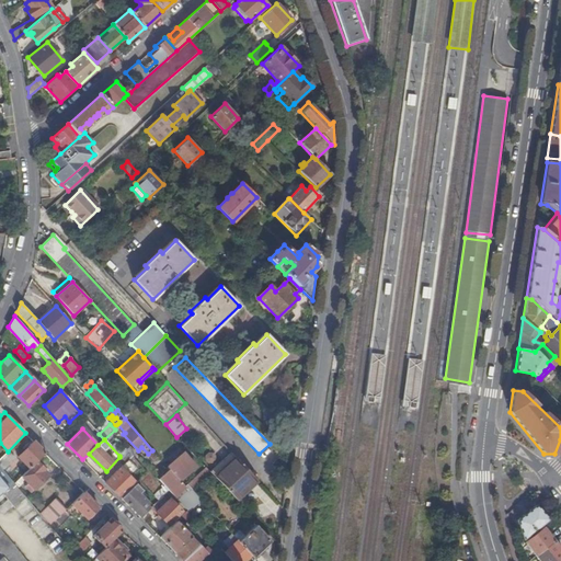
[(36,462),(45,453),(34,442),(32,444),(30,442),(26,444),(29,446),(18,457),(30,469),(36,462)]
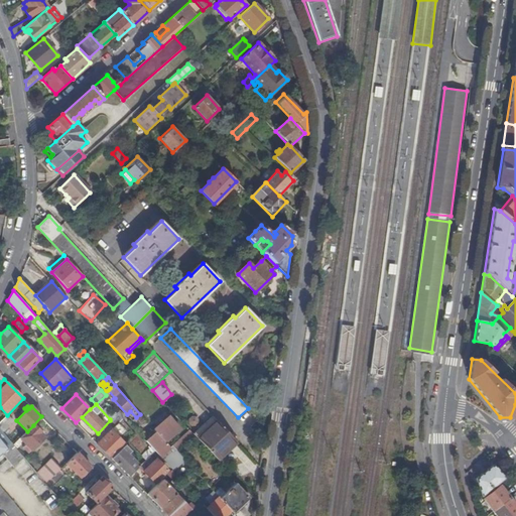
[(122,419),(124,416),(119,410),(110,419),(110,420),(112,422),(115,425),(122,419)]
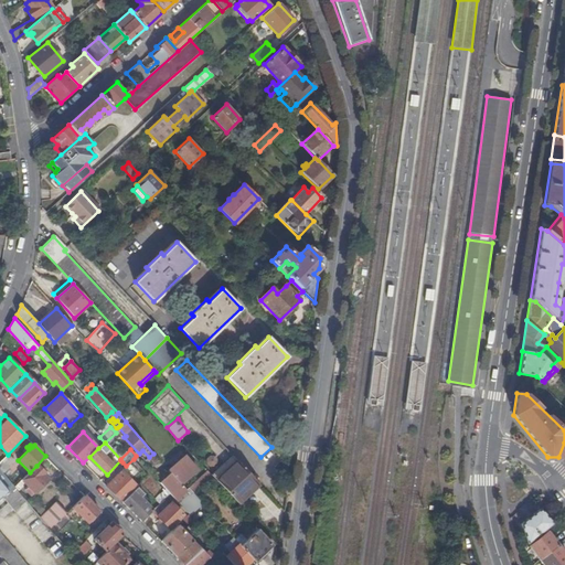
[(139,454),(145,461),(149,457),(142,450),(139,454)]
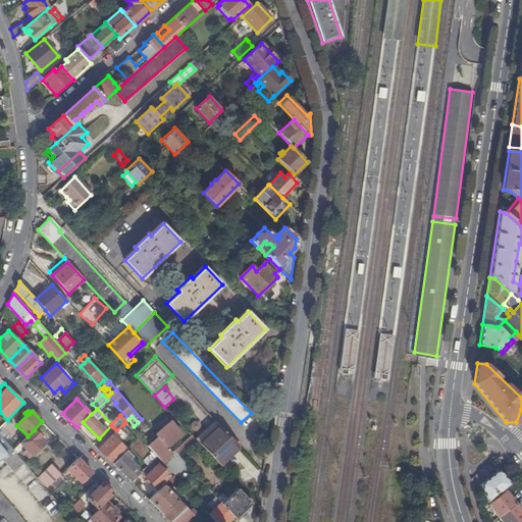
[(142,419),(138,422),(143,428),(147,424),(142,419)]
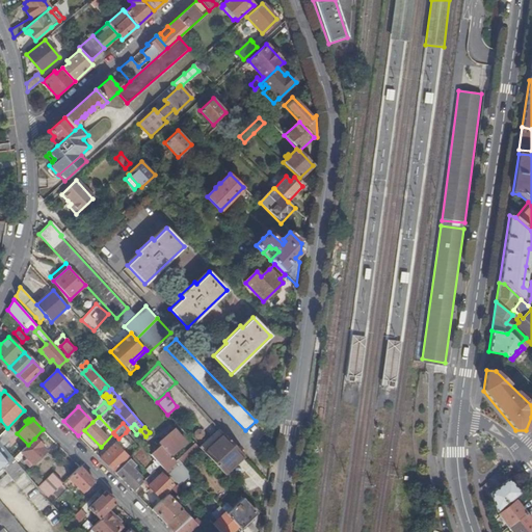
[(14,434),(7,428),(0,434),(0,442),(2,446),(14,434)]
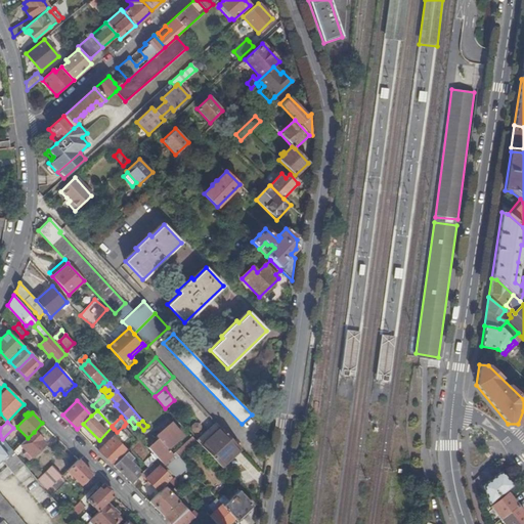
[(157,436),(162,442),(168,449),(183,435),(172,423),(157,436)]
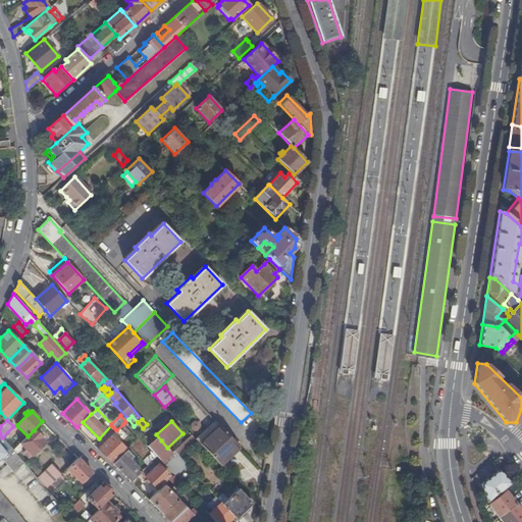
[(198,441),(203,447),(222,429),(217,423),(198,441)]
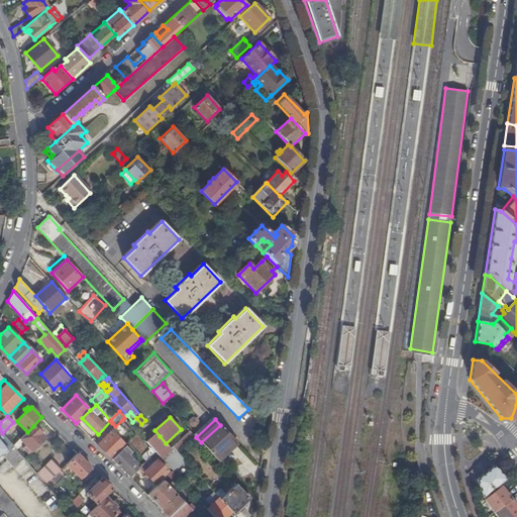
[(128,426),(122,420),(115,426),(97,444),(111,458),(125,444),(117,437),(128,426)]
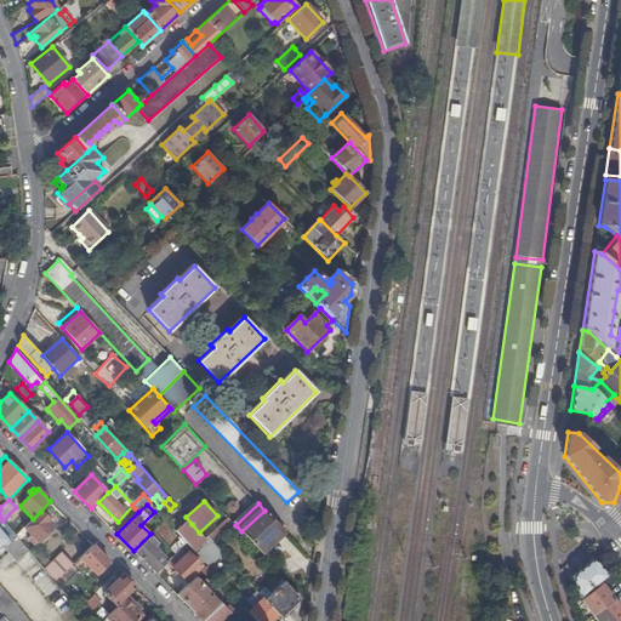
[(241,531),(262,554),(285,533),(265,511),(241,531)]
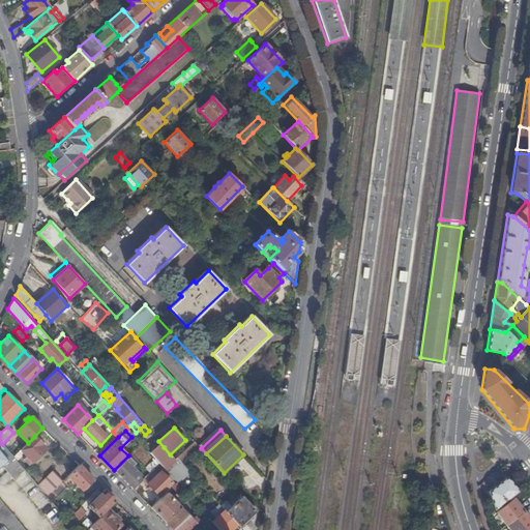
[(41,444),(34,437),(28,443),(21,450),(27,457),(24,459),(29,465),(45,450),(39,446),(41,444)]
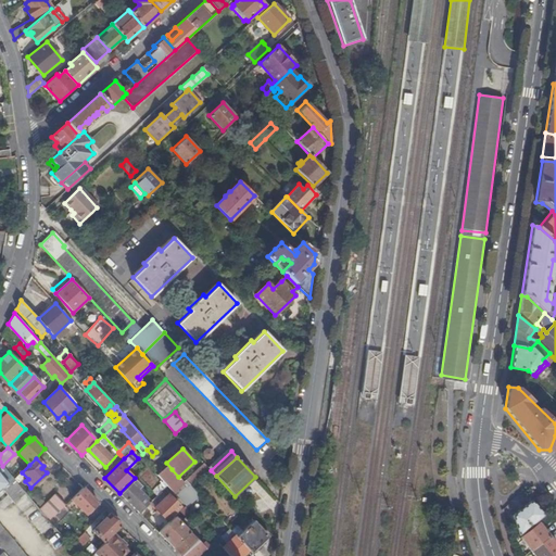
[(26,493),(14,479),(2,466),(0,462),(0,490),(2,489),(14,502),(26,493)]
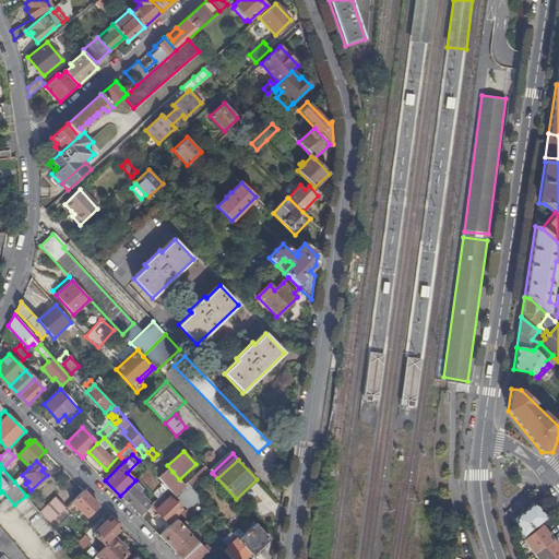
[(187,483),(190,486),(210,470),(205,465),(187,483)]
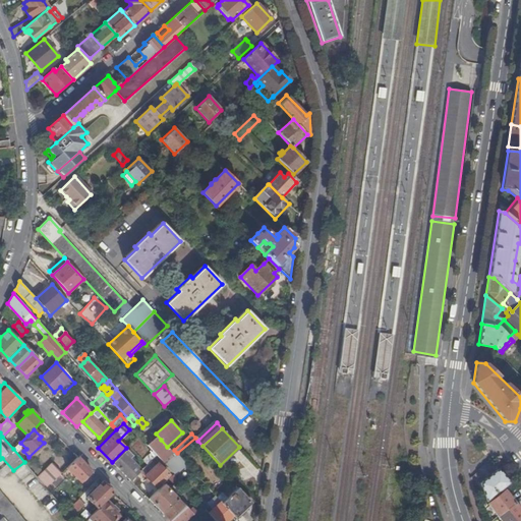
[(152,442),(148,445),(153,451),(157,455),(163,462),(172,453),(171,452),(167,447),(161,440),(155,445),(152,442)]
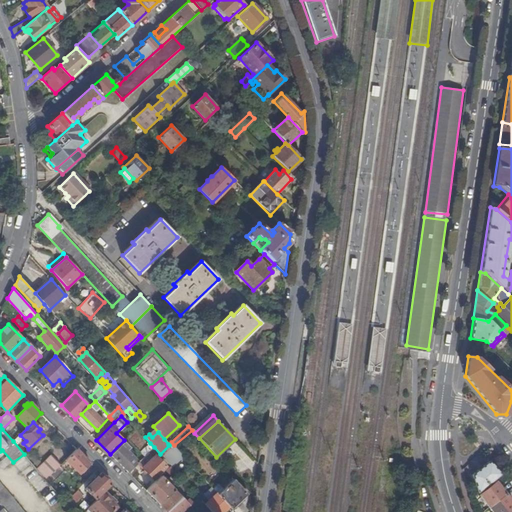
[(128,472),(138,463),(139,462),(127,450),(130,447),(124,440),(110,454),(128,472)]
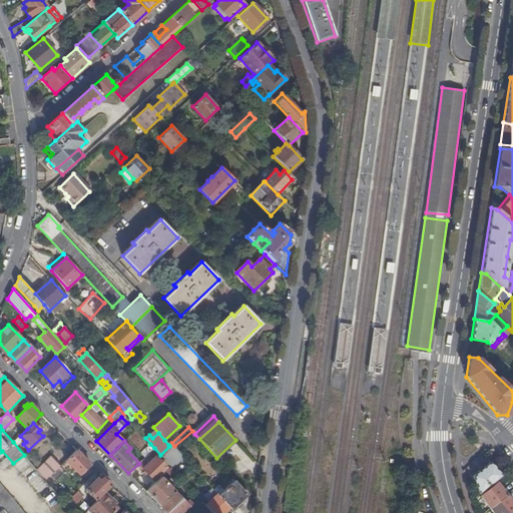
[(148,454),(154,448),(150,444),(141,453),(145,457),(148,454)]
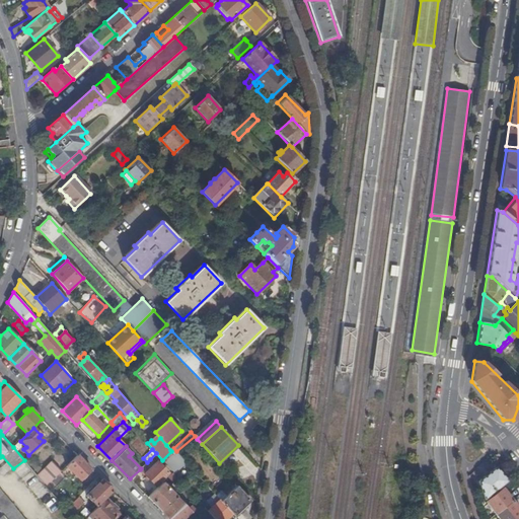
[(80,479),(91,468),(77,455),(66,465),(80,479)]
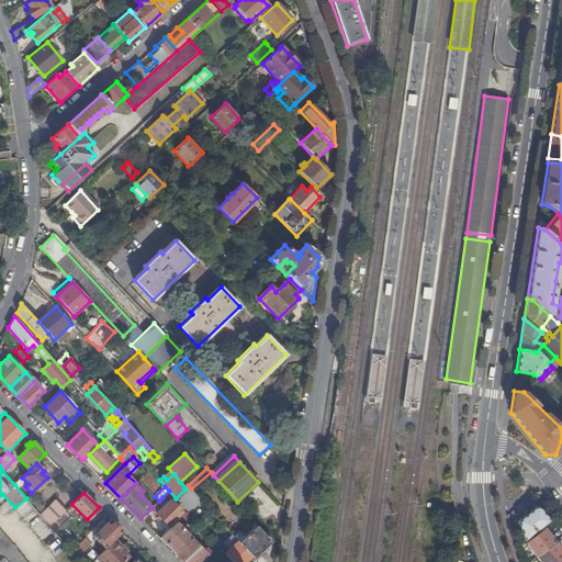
[(167,502),(163,497),(159,501),(153,507),(152,508),(168,525),(182,512),(170,499),(167,502)]
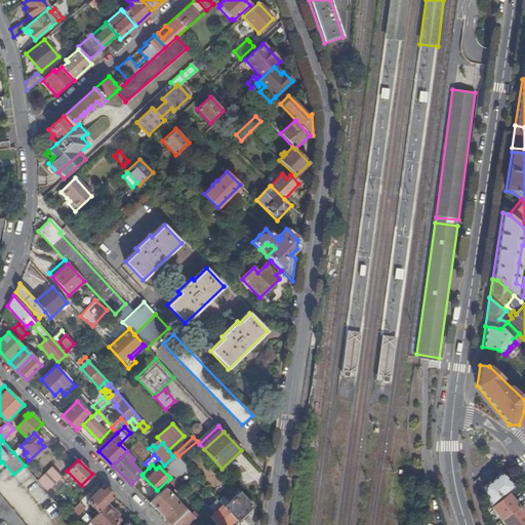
[(30,471),(38,481),(43,476),(35,467),(30,471)]
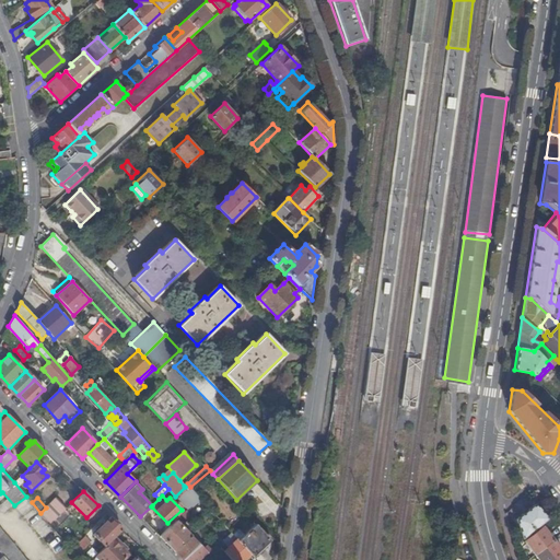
[(49,524),(61,512),(51,502),(46,508),(41,513),(49,524)]
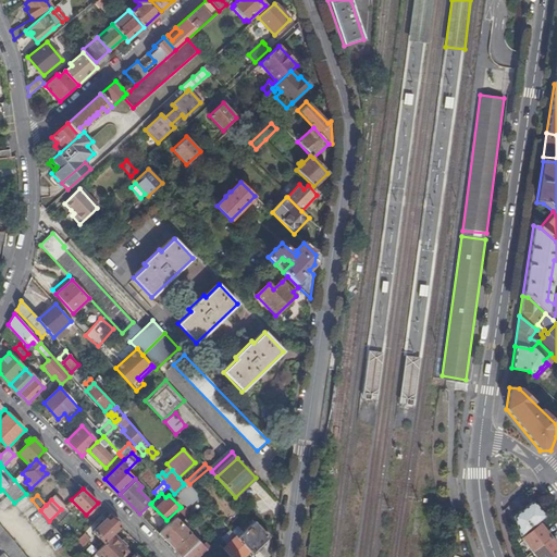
[(514,517),(519,536),(553,510),(546,503),(537,509),(532,502),(514,517)]
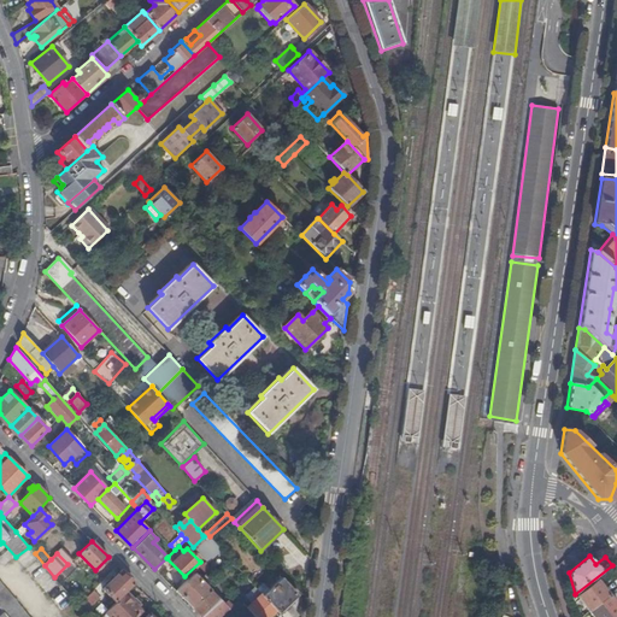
[(78,568),(71,560),(68,564),(54,577),(62,585),(78,568)]
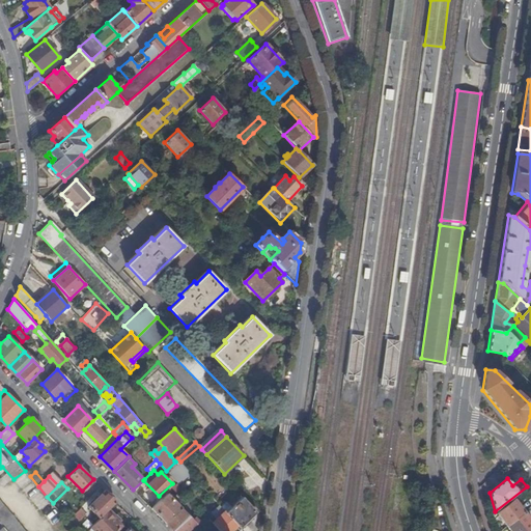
[(108,509),(115,502),(105,491),(88,507),(100,519),(108,509)]
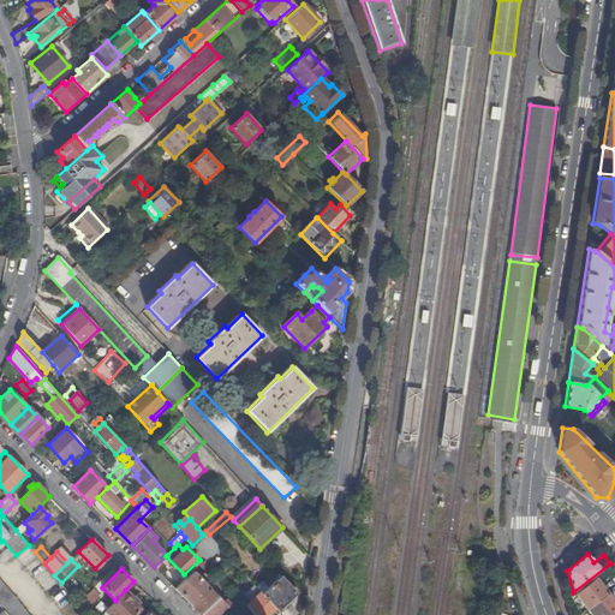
[(174,587),(192,605),(209,589),(198,578),(201,577),(199,574),(196,575),(192,572),(174,587)]
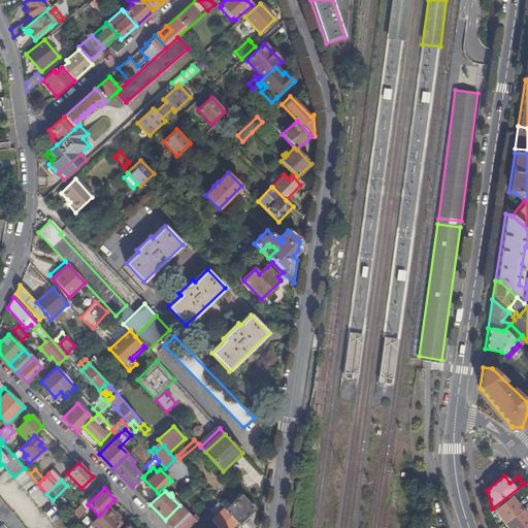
[(220,503),(224,508),(239,525),(255,510),(240,495),(230,504),(225,499),(220,503)]
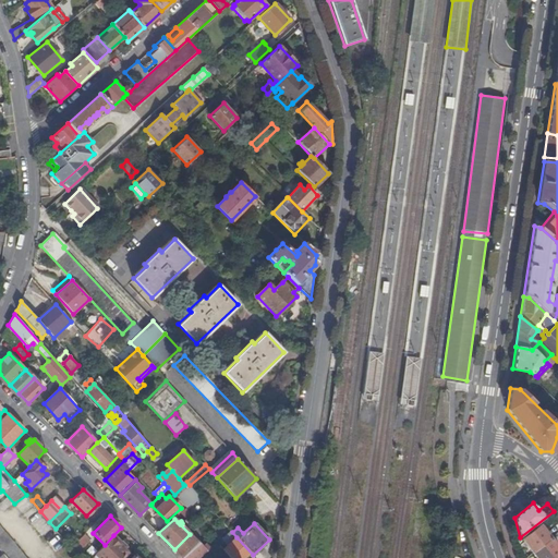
[(522,541),(532,554),(550,538),(541,525),(522,541)]
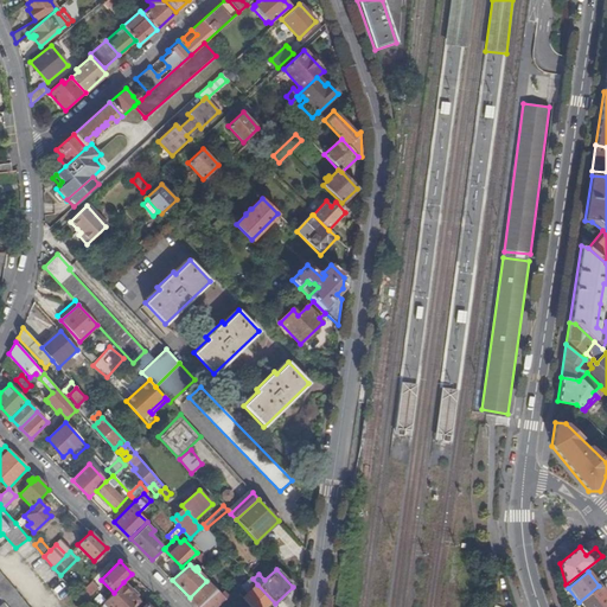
[(0,598),(4,602),(7,606),(29,606),(17,593),(0,573),(0,598)]
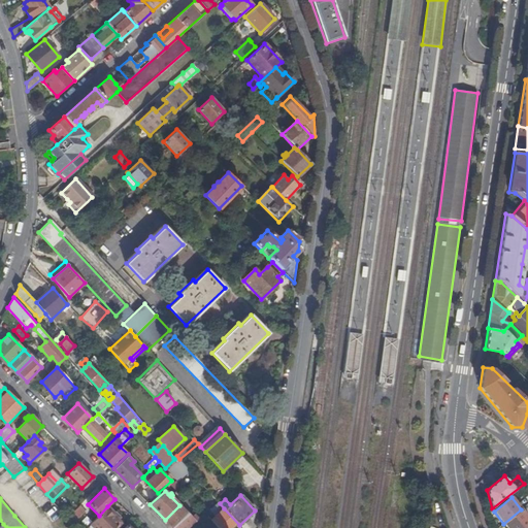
[(165,520),(172,527),(188,527),(196,521),(180,504),(179,505),(165,520)]
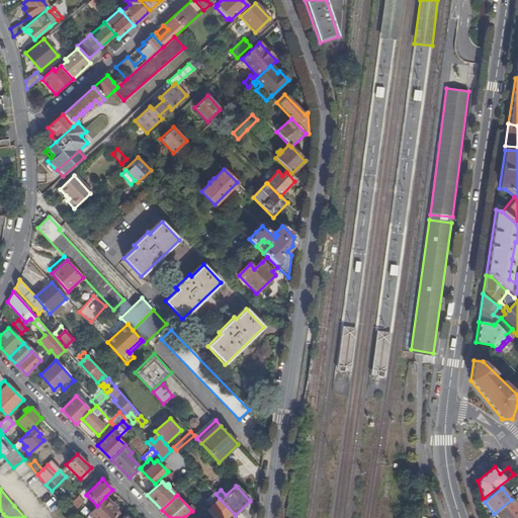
[(83,501),(78,496),(71,503),(76,508),(83,501)]
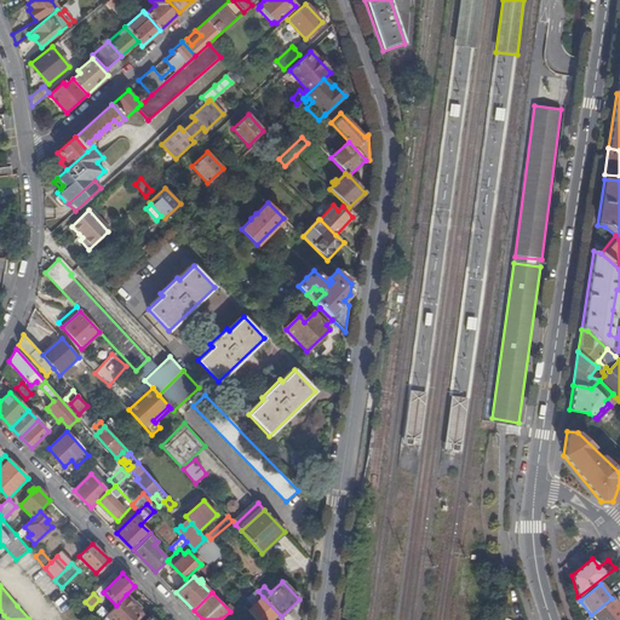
[(136,603),(126,595),(116,606),(105,615),(110,619),(136,619),(143,614),(135,606),(136,603)]
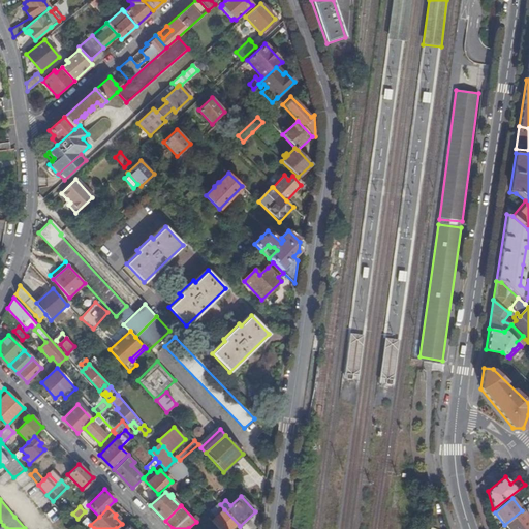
[(209,511),(206,515),(218,528),(238,528),(240,528),(240,526),(224,509),(215,519),(209,511)]
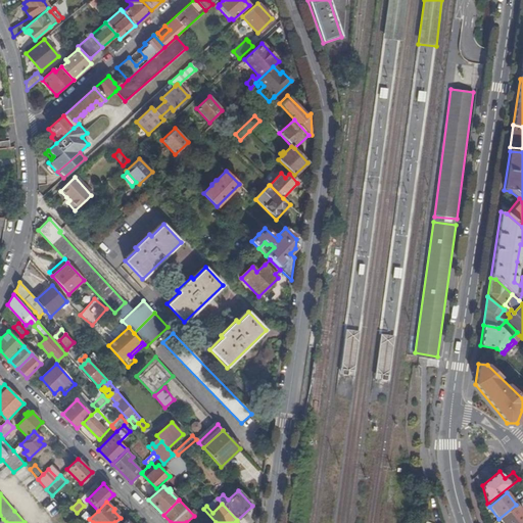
[(522,522),(522,513),(516,505),(498,519),(502,522),(522,522)]
